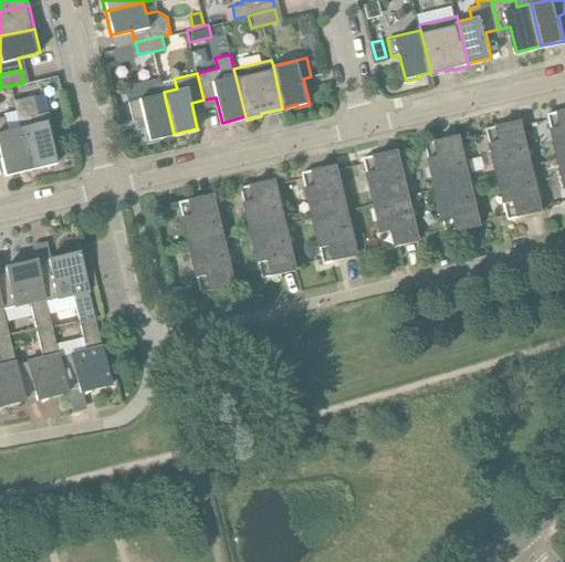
[(158,137),(174,134),(164,92),(128,100),(134,118),(142,117),(147,143),(159,139),(158,137)]
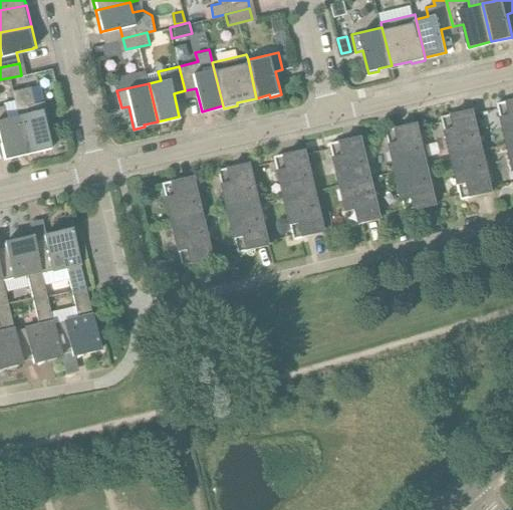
[(13,89),(19,114),(28,153),(51,147),(46,125),(50,124),(44,99),(34,101),(31,84),(13,89)]
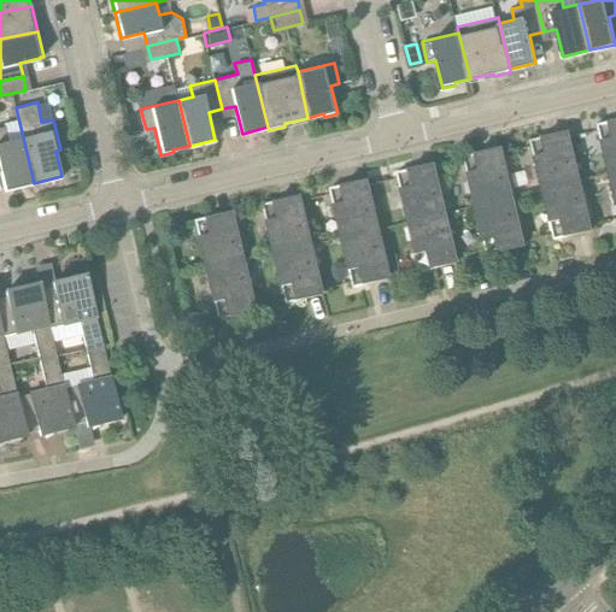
[(610,172),(615,170),(615,117),(598,123),(610,172)]
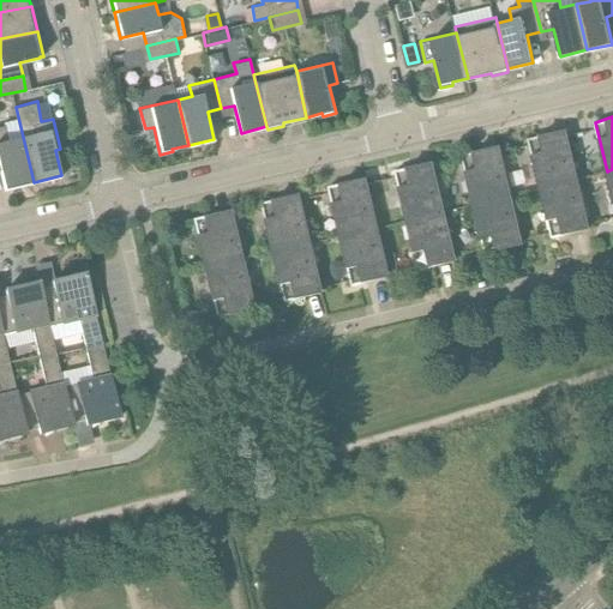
[(0,166),(6,190),(34,182),(23,137),(8,140),(5,125),(0,125),(0,166)]
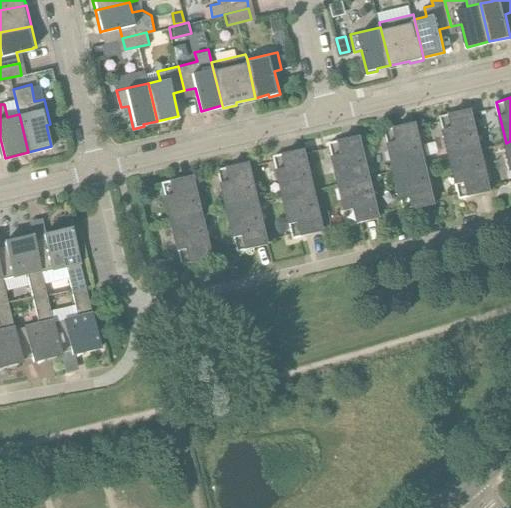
[(450,156),(481,149),(471,108),(440,115),(450,156)]
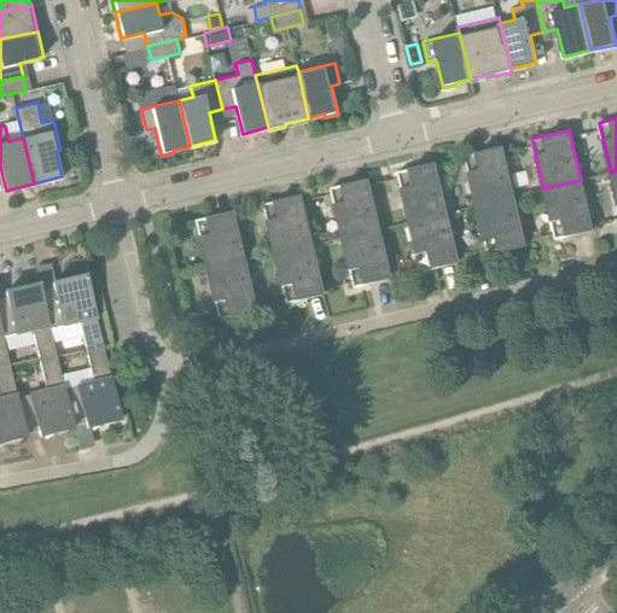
[(477,204),(513,196),(502,146),(465,155),(477,204)]
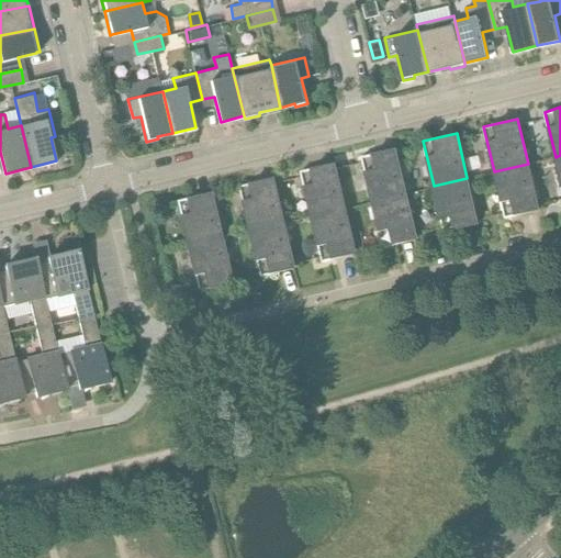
[(372,200),(406,192),(395,147),(362,155),(372,200)]
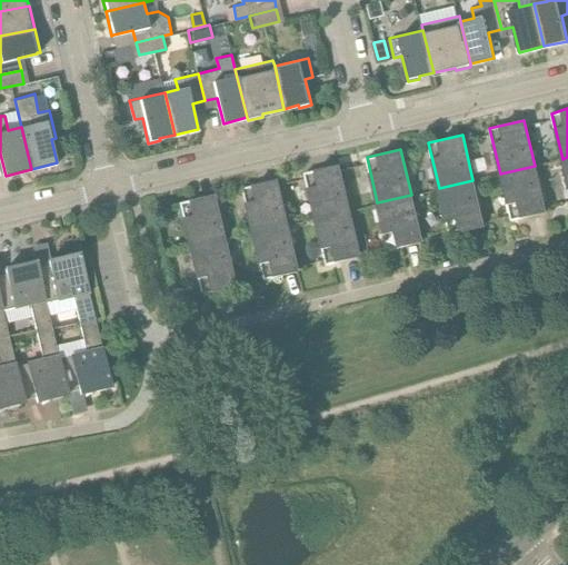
[(316,218),(349,209),(339,164),(305,172),(316,218)]
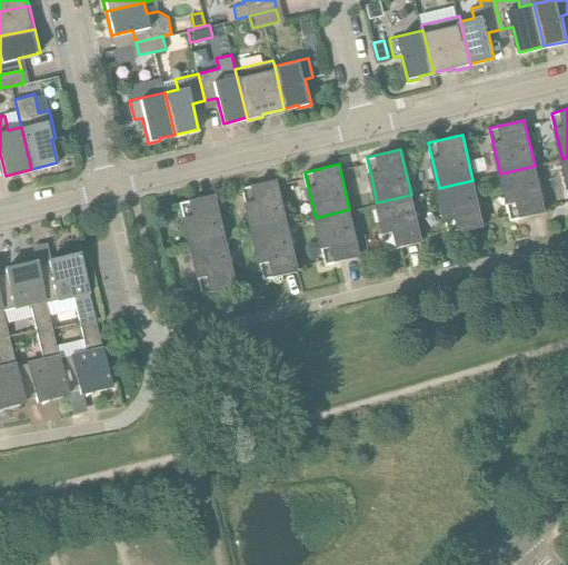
[(546,211),(545,207),(535,166),(500,174),(511,219),(546,211)]
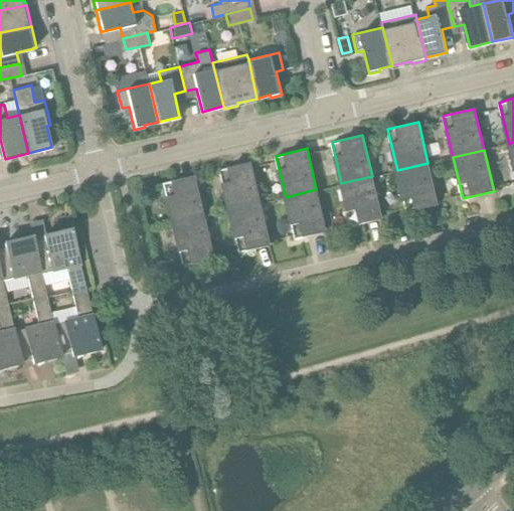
[(229,210),(261,202),(250,162),(220,169),(229,210)]
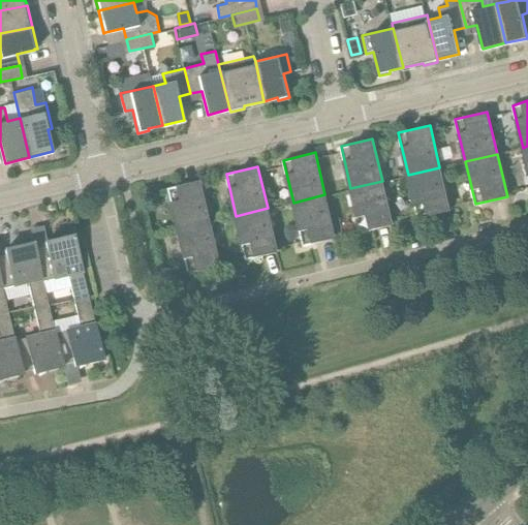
[(449,210),(448,206),(439,167),(408,175),(418,217),(449,210)]
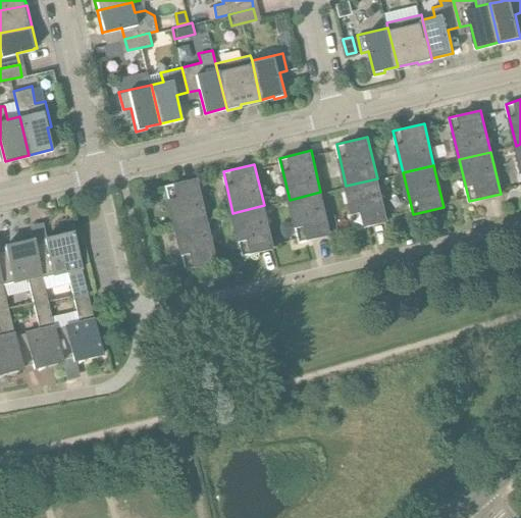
[(176,226),(207,219),(198,177),(166,185),(176,226)]
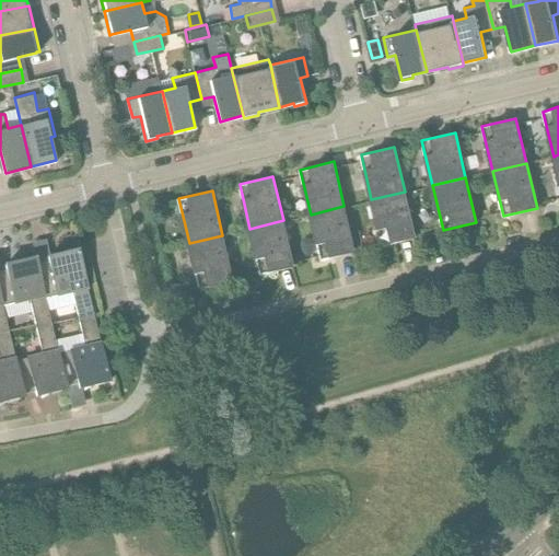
[(416,236),(415,232),(405,192),(371,199),(382,245),(416,236)]
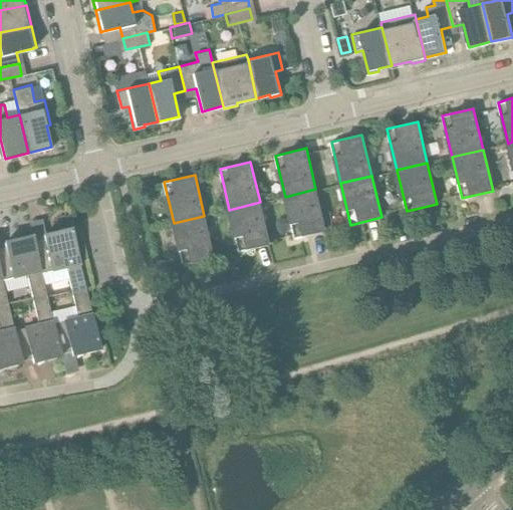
[(325,231),(324,226),(315,189),(285,197),(295,238),(325,231)]
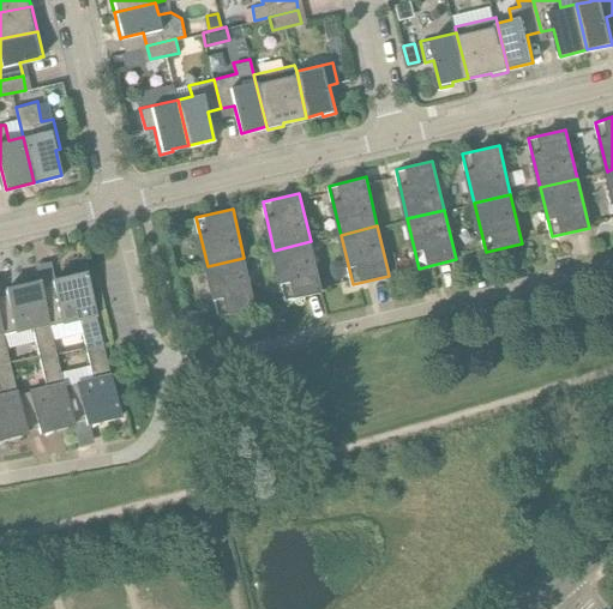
[(323,291),(322,287),(311,241),(274,251),(286,300),(323,291)]
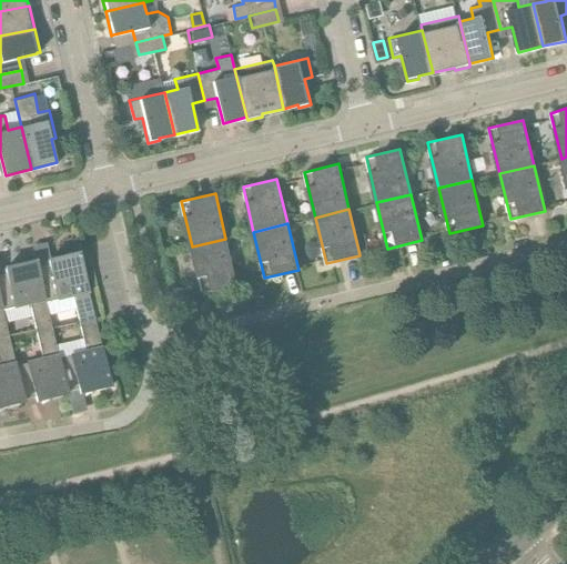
[(236,284),(235,280),(225,239),(192,247),(203,292),(236,284)]
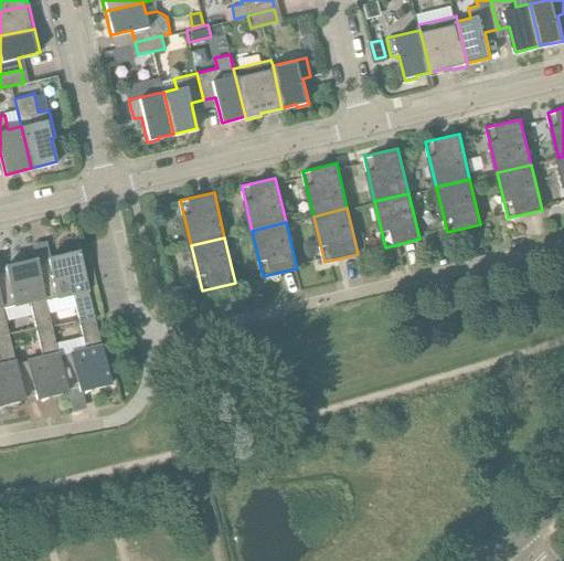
[(80,318),(95,314),(80,250),(49,257),(50,263),(38,265),(46,298),(73,292),(80,318)]
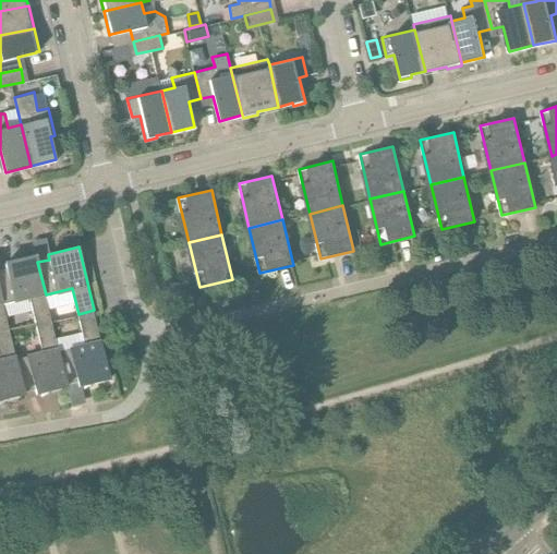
[(46,294),(37,262),(36,254),(5,262),(7,267),(0,268),(0,290),(3,302),(29,297),(36,322),(51,318),(46,294)]
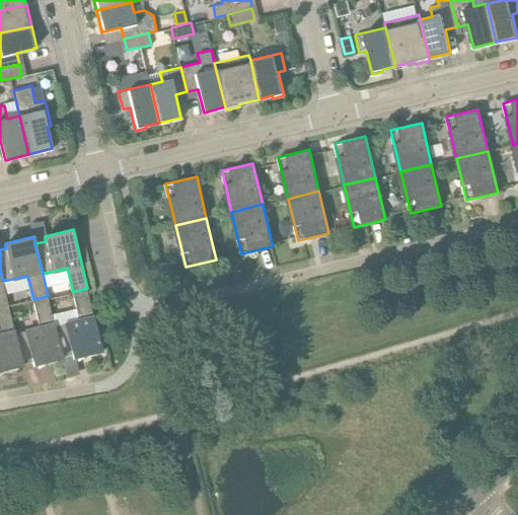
[(74,358),(101,351),(87,288),(73,292),(79,319),(55,325),(62,356),(73,353),(74,358)]
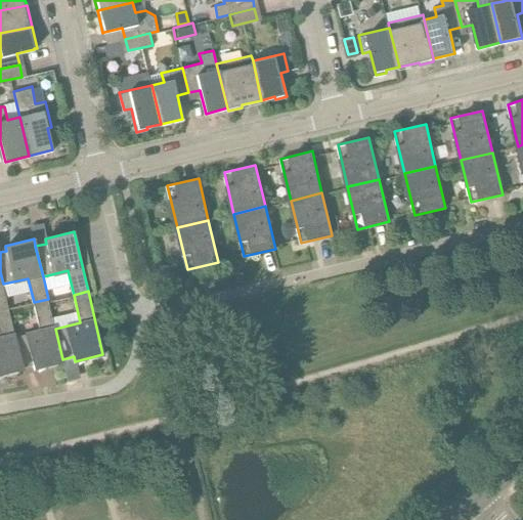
[(62,359),(55,329),(48,299),(34,302),(40,330),(15,336),(23,366),(33,363),(35,369),(62,361),(62,359)]
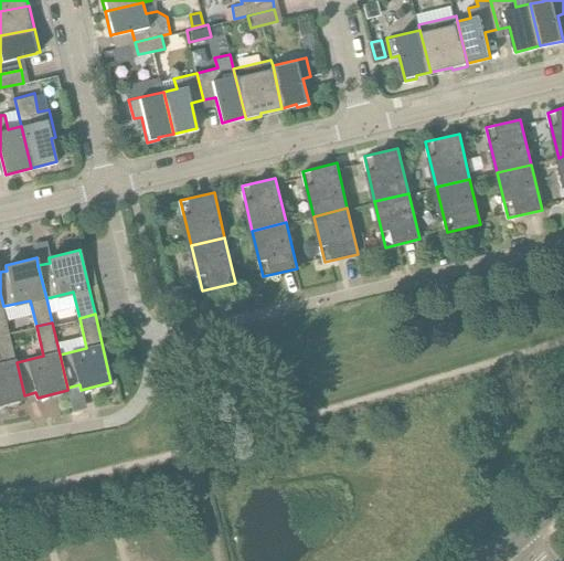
[(24,395),(17,362),(9,330),(0,331),(0,362),(0,363),(0,403),(24,398),(24,395)]
